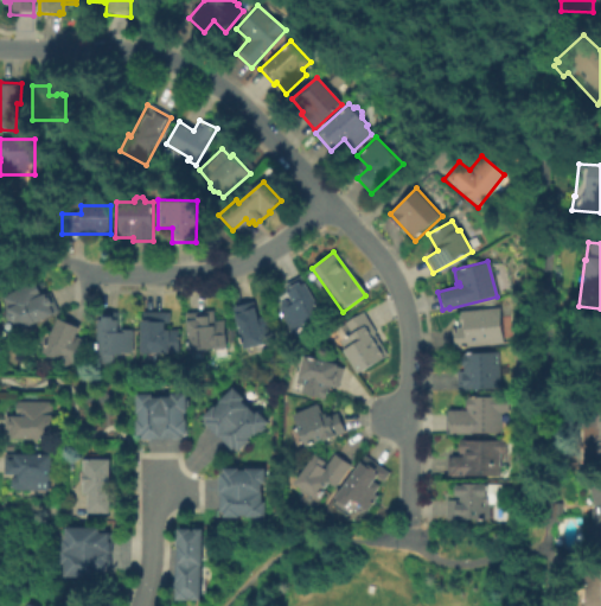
[(282,286),(299,276),(302,284),(305,282),(323,314),(288,332),(276,311),(279,310),(277,307),(279,304),(285,301),(288,303),(289,305),(292,304),(282,286)]
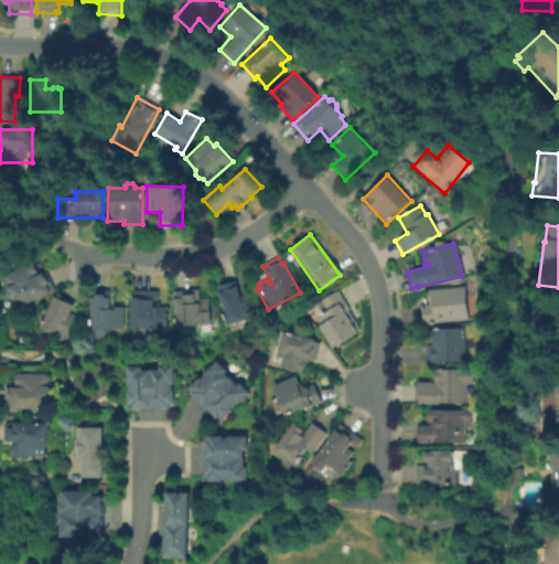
[(53,291),(17,308),(13,300),(7,298),(6,295),(7,289),(1,276),(31,263),(36,275),(41,273),(41,274),(44,273),(53,291)]
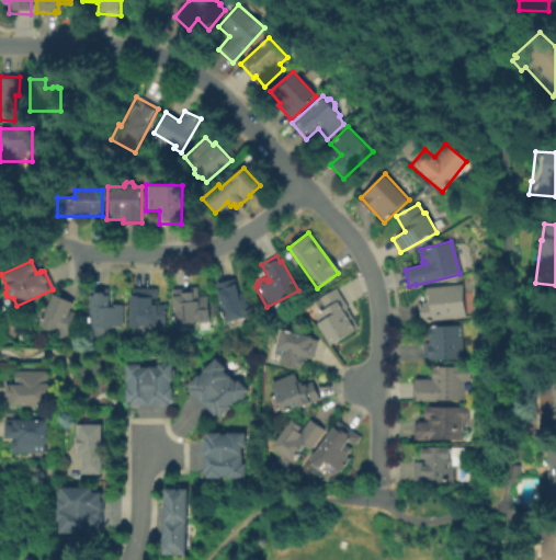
[(214,284),(235,278),(239,295),(245,294),(250,317),(248,317),(247,319),(244,320),(241,319),(224,322),(214,284)]
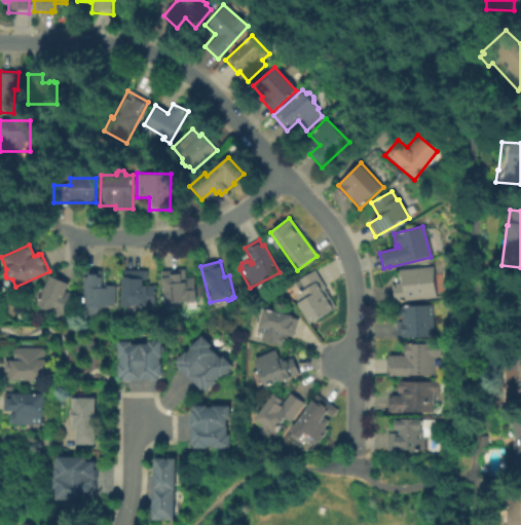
[(399,269),(433,267),(435,299),(392,302),(388,285),(400,284),(399,269)]
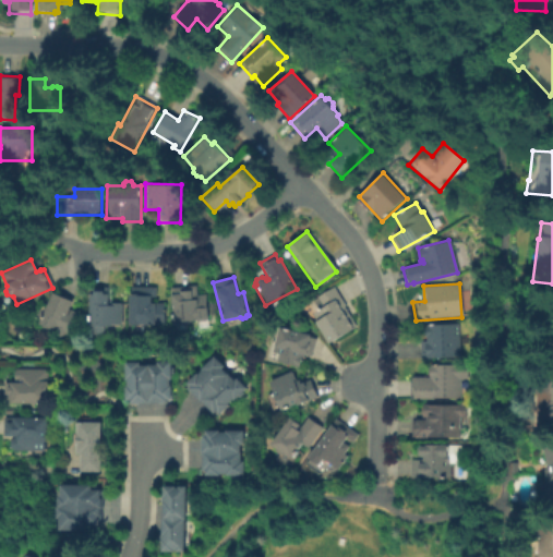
[(196,323),(196,321),(191,321),(189,324),(172,324),(169,288),(194,286),(195,295),(204,294),(205,304),(213,303),(215,314),(208,315),(209,321),(196,323)]
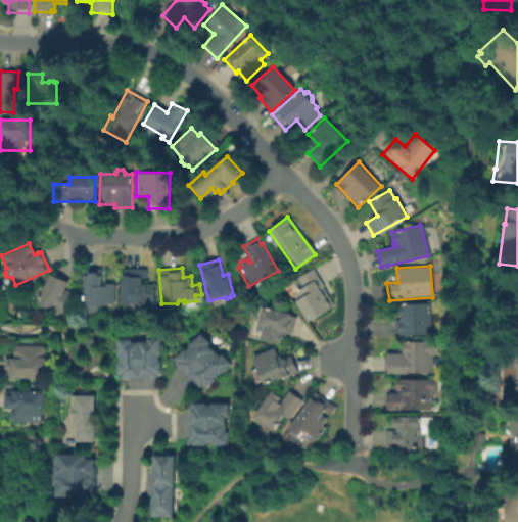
[(145,269),(144,283),(153,283),(152,304),(121,303),(122,269),(145,269)]
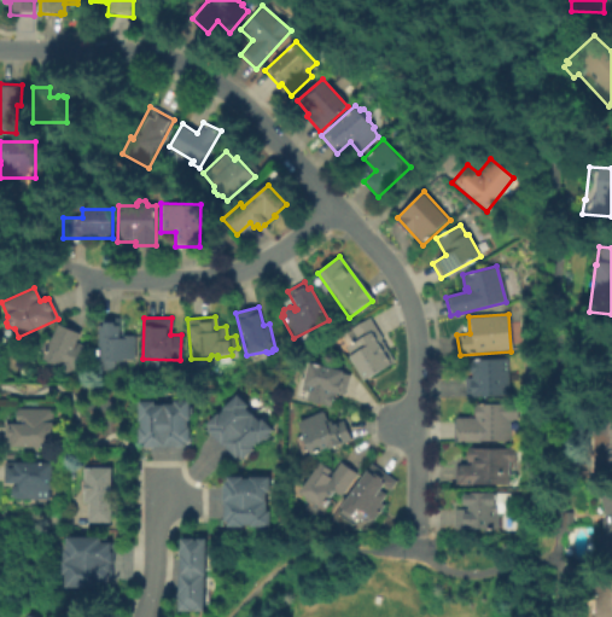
[(133,336),(133,360),(122,360),(122,361),(114,361),(114,371),(98,371),(98,319),(117,319),(117,325),(120,326),(120,336),(133,336)]
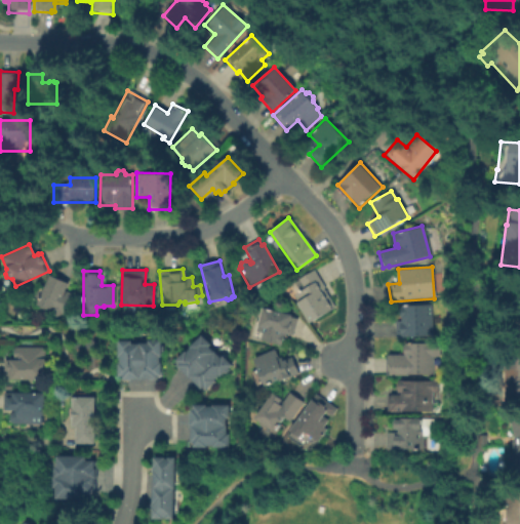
[(290,284),(313,271),(324,288),(323,289),(334,309),(310,323),(297,303),(293,294),(295,293),(290,284)]
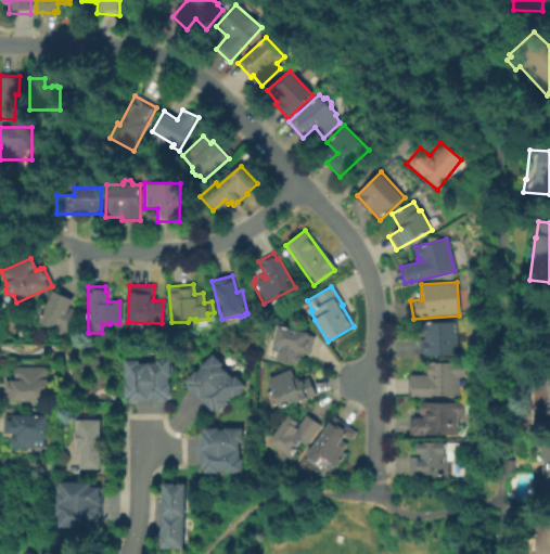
[(80,312),(71,335),(63,333),(59,335),(53,333),(51,327),(38,322),(51,291),(72,299),(68,308),(80,312)]
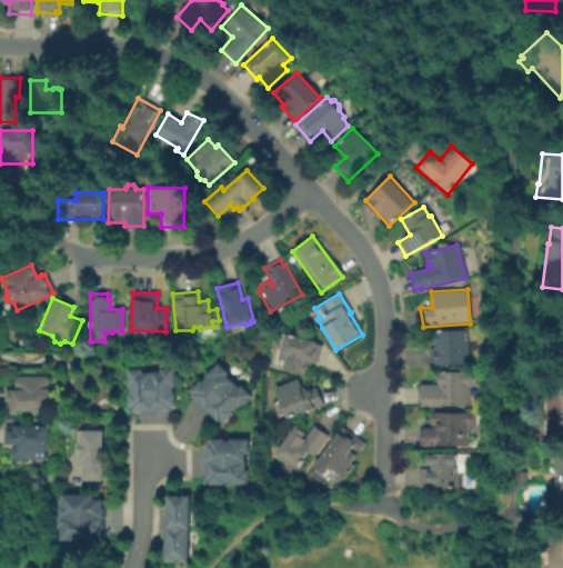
[(466,365),(426,367),(426,348),(432,348),(431,331),(465,329),(466,365)]
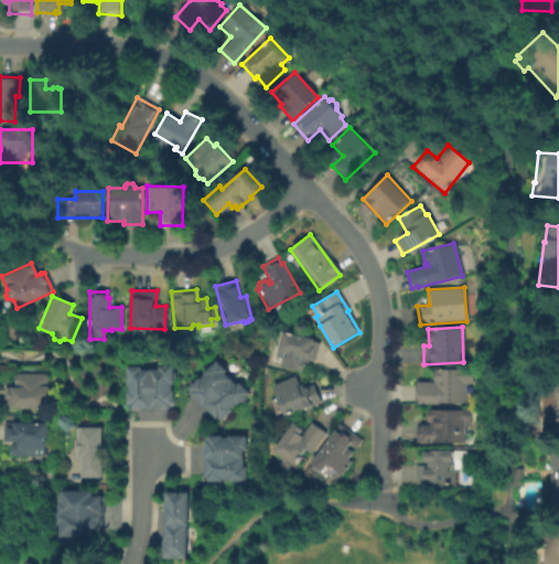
[(286,330),(315,339),(314,341),(319,343),(314,364),(307,362),(302,372),(280,366),(282,358),(277,357),(278,348),(280,348),(286,330)]
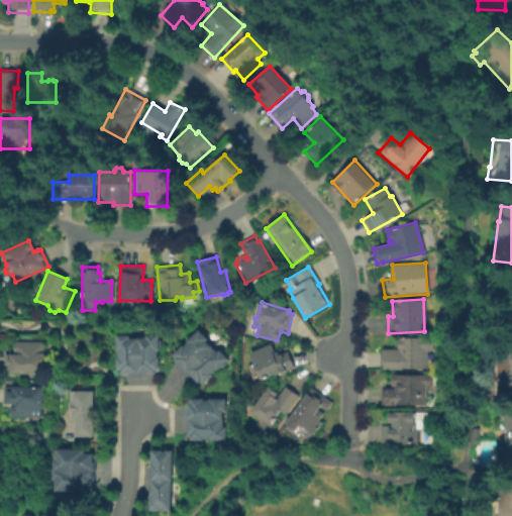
[(176,360),(178,358),(174,354),(184,345),(185,346),(189,342),(188,341),(199,330),(209,339),(207,342),(218,352),(220,350),(228,359),(217,372),(216,370),(212,374),(213,376),(204,385),(202,382),(199,385),(176,360)]
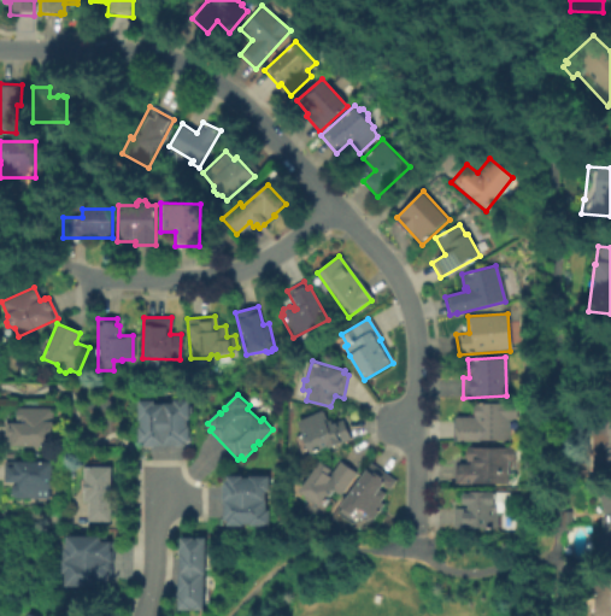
[(141,400),(158,400),(158,404),(176,403),(176,400),(192,400),(192,420),(189,421),(189,427),(192,427),(192,443),(187,443),(187,446),(147,446),(147,443),(140,443),(141,400)]
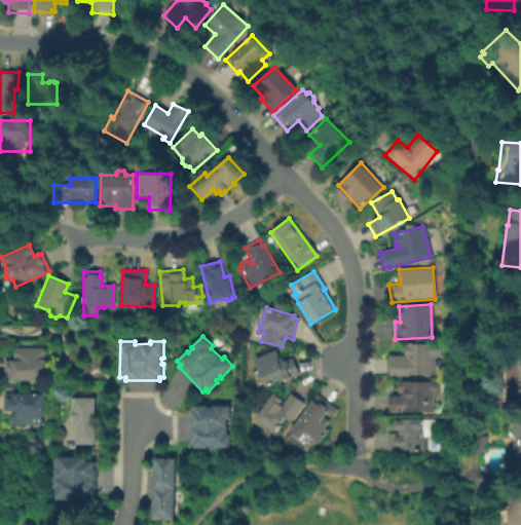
[(404,344),(439,343),(439,358),(437,358),(438,372),(433,371),(433,376),(408,376),(408,377),(385,377),(384,357),(388,357),(388,355),(404,355),(404,354),(402,353),(401,351),(402,348),(402,347),(404,347),(404,344)]
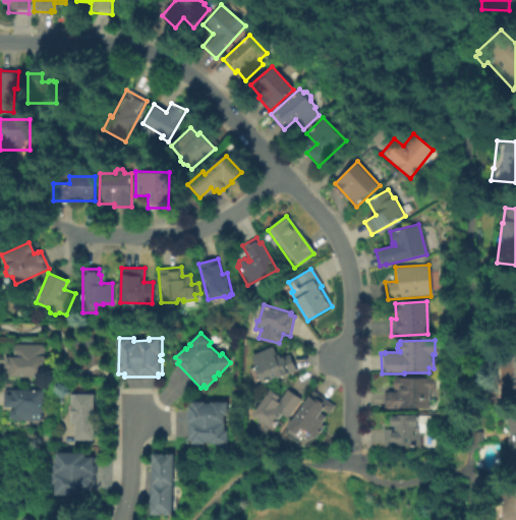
[(12,344),(42,345),(42,355),(43,356),(43,358),(45,360),(45,365),(43,368),(43,378),(2,378),(2,357),(12,357),(12,344)]
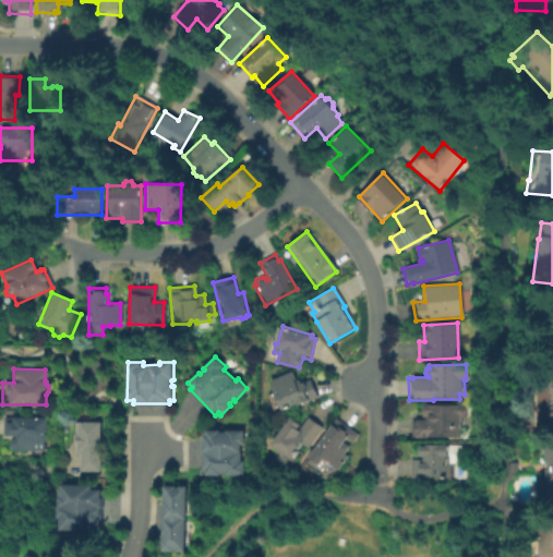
[(310,379),(317,398),(299,406),(298,404),(281,411),(268,382),(290,372),(291,373),(292,373),(297,380),(300,380),(301,384),(310,379)]
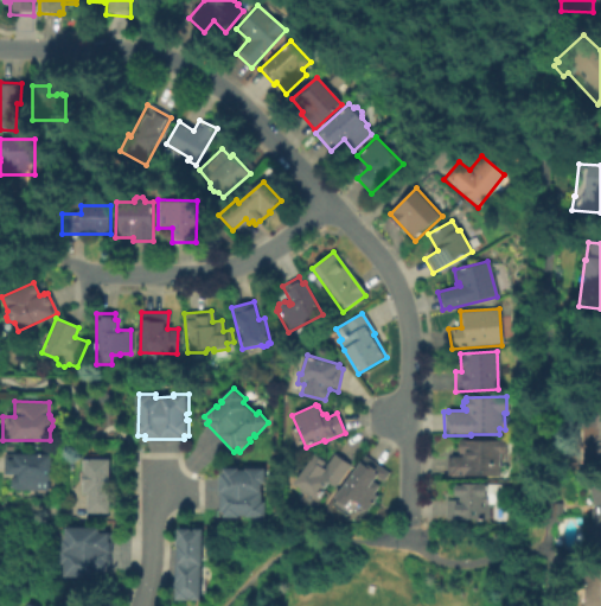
[(600,408),(600,469),(580,469),(580,408),(600,408)]
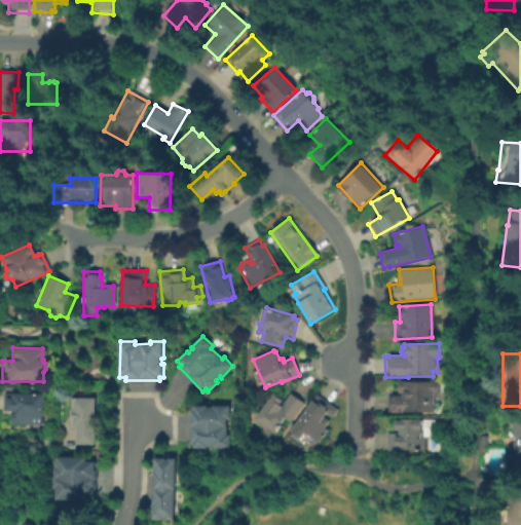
[(432,413),(385,413),(385,397),(391,397),(391,396),(400,396),(400,394),(397,394),(397,381),(437,381),(438,405),(432,405),(432,413)]
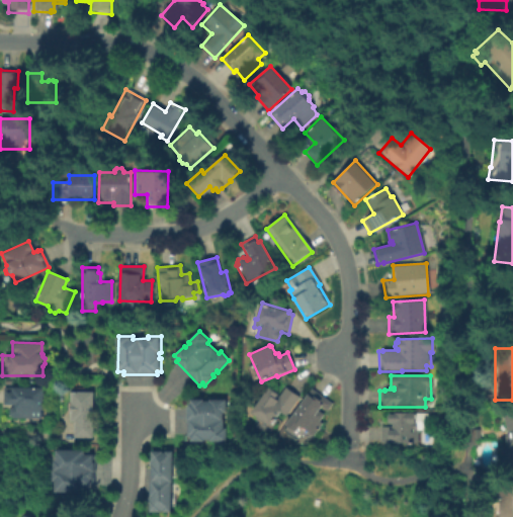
[(252,412),(270,386),(280,394),(285,386),(298,396),(286,416),(282,413),(272,426),(264,420),(263,421),(260,422),(257,419),(256,417),(257,415),(252,412)]
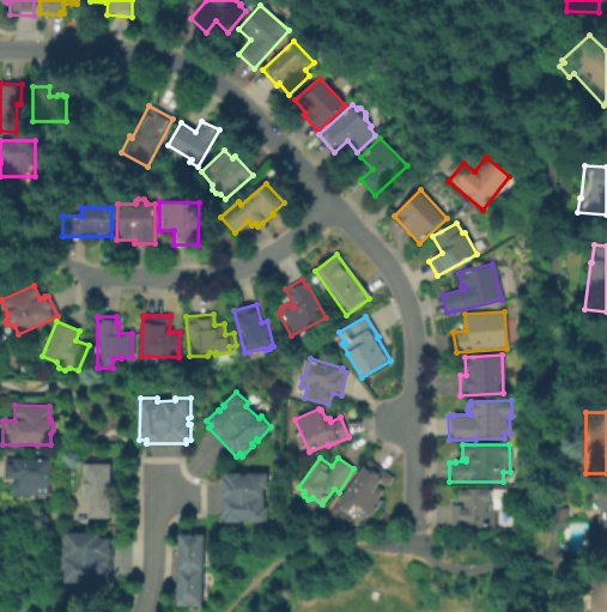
[(2,459),(50,460),(49,486),(47,486),(46,496),(13,496),(8,492),(8,486),(12,482),(18,482),(18,480),(2,480),(2,459)]
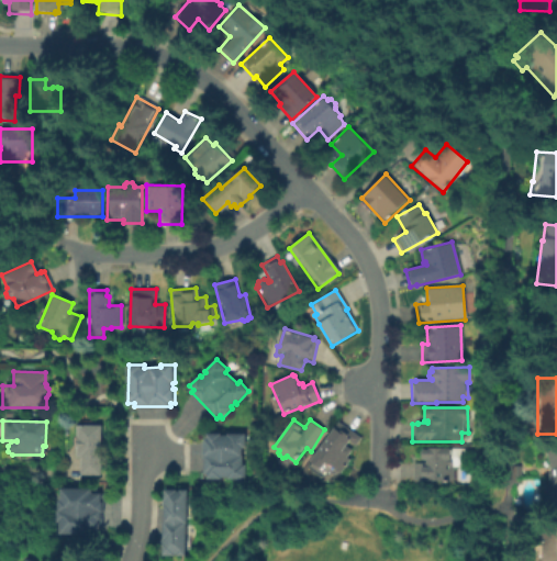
[(359,438),(354,446),(348,442),(346,447),(352,450),(346,458),(349,460),(341,473),(326,463),(323,469),(311,461),(336,422),(359,438)]
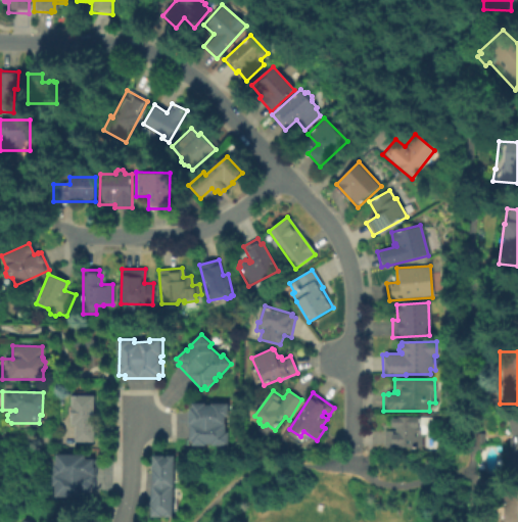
[(73,443),(73,426),(68,426),(68,395),(94,395),(94,416),(99,416),(99,432),(94,433),(94,439),(99,439),(99,446),(94,447),(94,443),(73,443)]
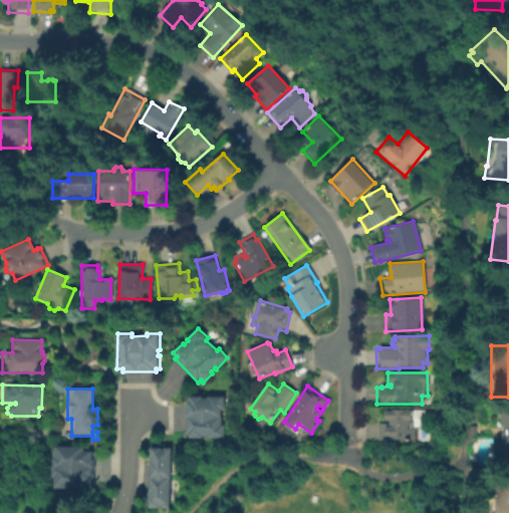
[(187,434),(187,401),(191,401),(191,397),(203,397),(203,399),(209,399),(209,397),(225,397),(225,410),(222,410),(222,426),(225,426),(225,439),(209,439),(210,437),(204,437),(204,439),(192,439),(192,434),(187,434)]
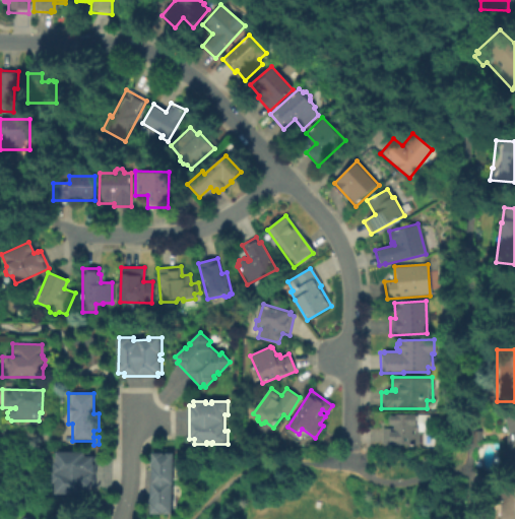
[(505,435),(501,436),(497,413),(514,408),(514,462),(514,463),(514,466),(504,467),(501,449),(507,449),(505,435)]
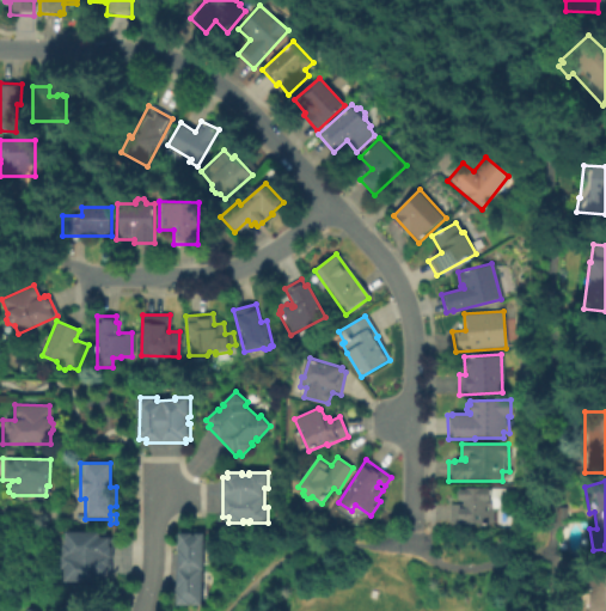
[(446,524),(446,505),(463,505),(463,501),(455,501),(454,488),(503,488),(503,508),(491,509),(491,525),(446,524)]
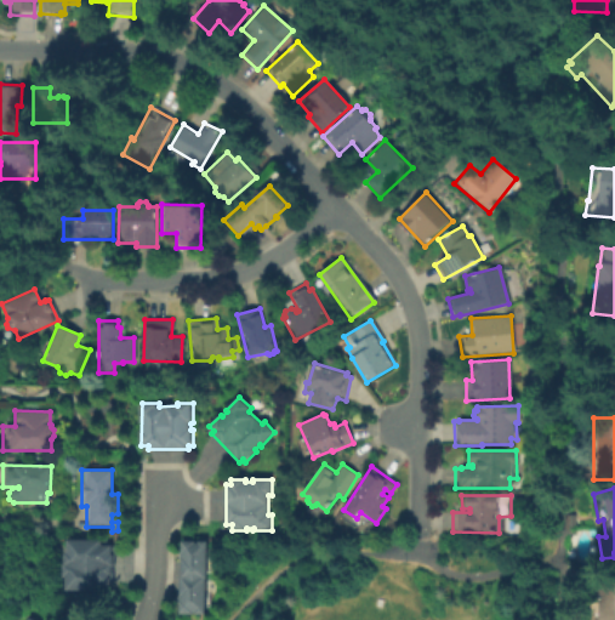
[(58,541),(102,540),(102,546),(113,546),(113,586),(103,585),(103,591),(58,591),(58,541)]
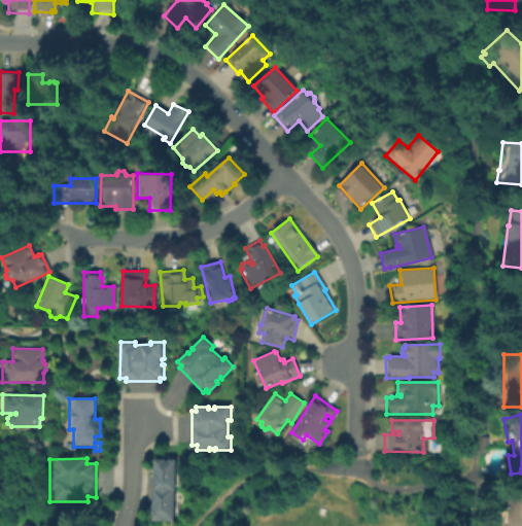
[(153,458),(176,459),(176,522),(152,522),(153,458)]
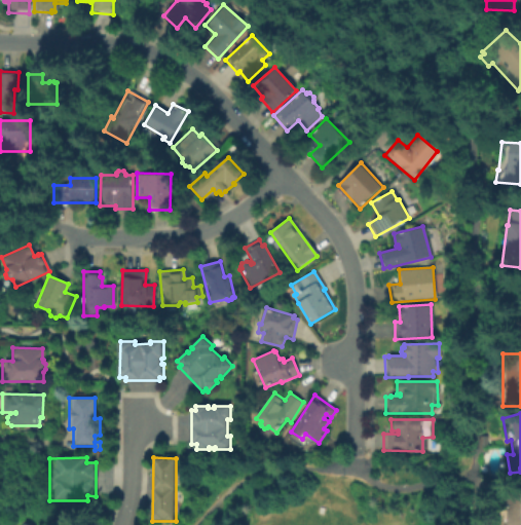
[(498,524),(499,490),(520,490),(520,524),(498,524)]
